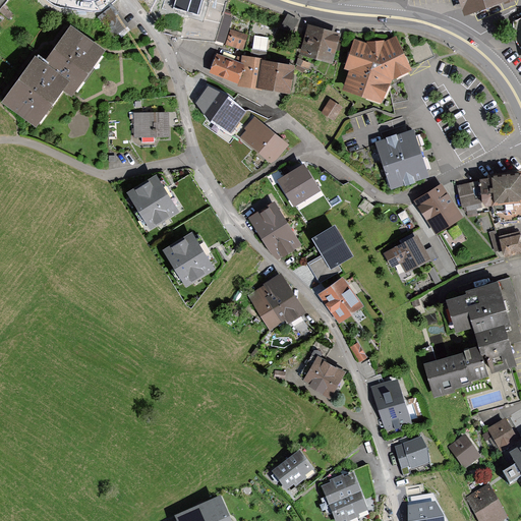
[(177,0),(175,7),(197,14),(201,0),(177,0)]
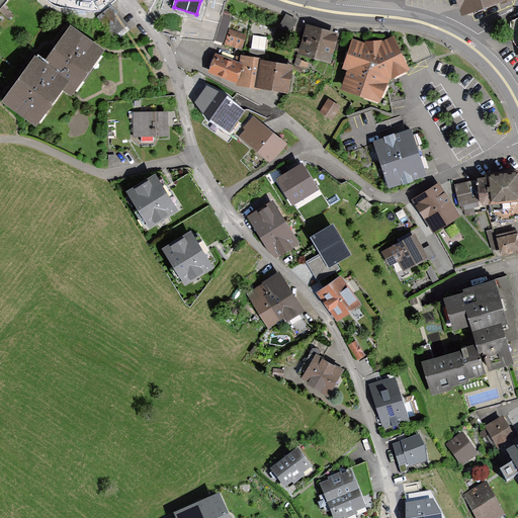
[(455,0),(460,14),(500,0),(455,0)]
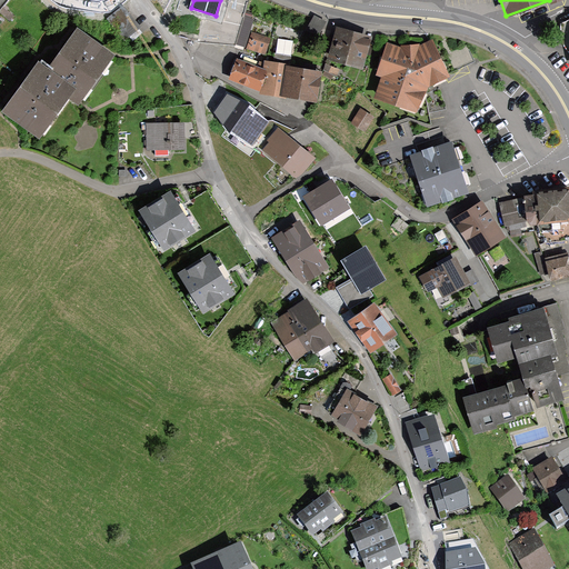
[(126,41),(141,28),(122,5),(106,18),(126,41)]
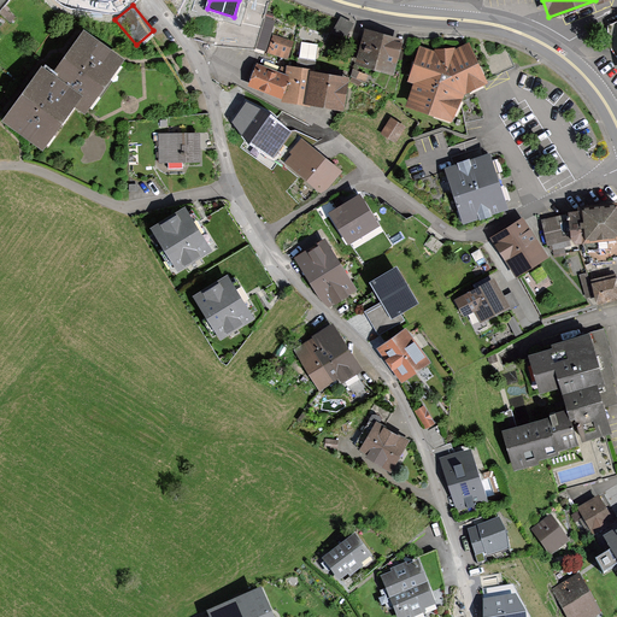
[(605,42),(616,58),(616,10),(616,15),(604,21),(605,42)]
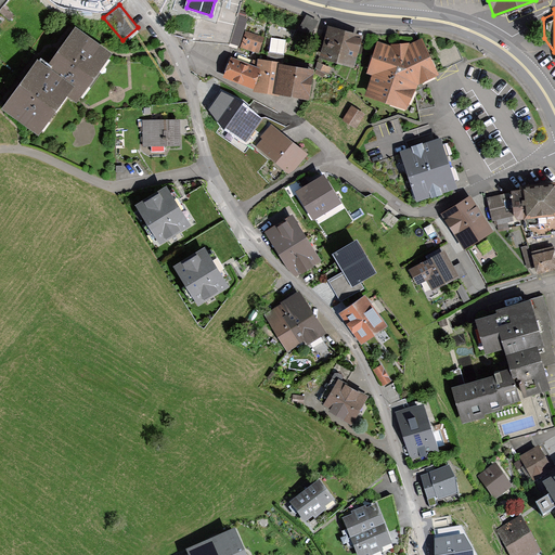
[(246,15),(239,13),(231,39),(239,41),(246,15)]
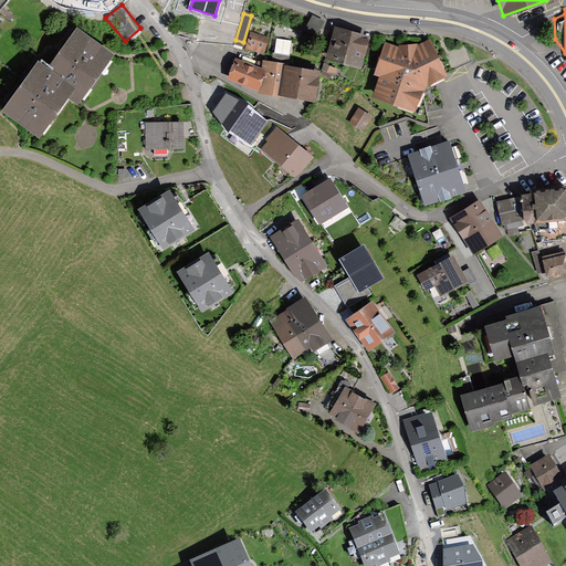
[(323,20),(311,13),(302,29),(315,37),(323,20)]
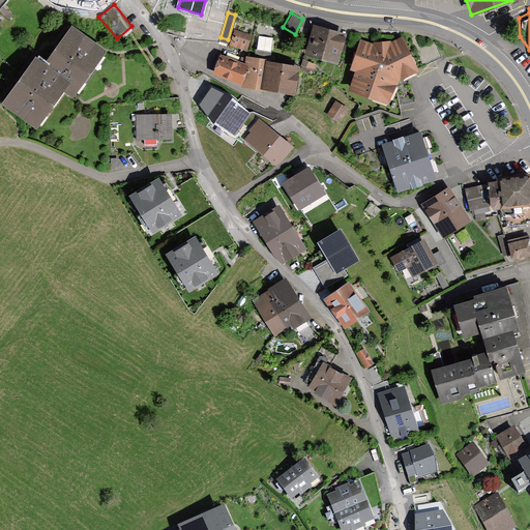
[(337,63),(347,31),(314,22),(304,54),(337,63)]
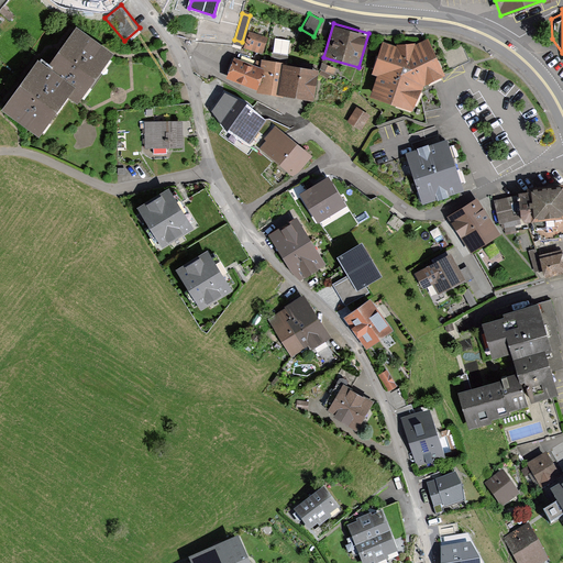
[(111,52),(74,24),(44,64),(73,85),(66,94),(76,101),(111,52)]
